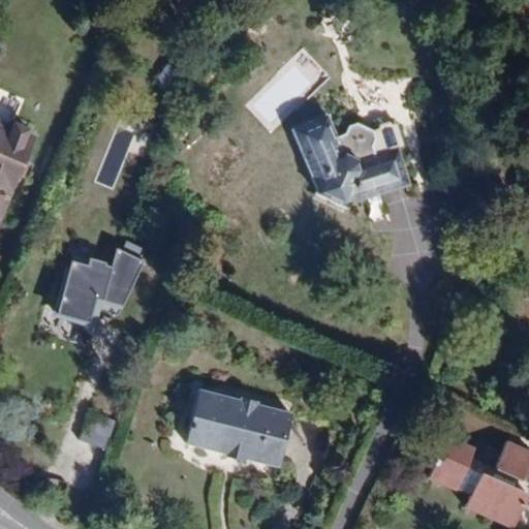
[(408,184),(397,148),(374,155),(371,145),(374,137),(371,128),(355,121),(346,124),(343,131),(334,134),(324,113),(290,127),(314,188),(311,196),(341,211),(345,204),(408,184)]
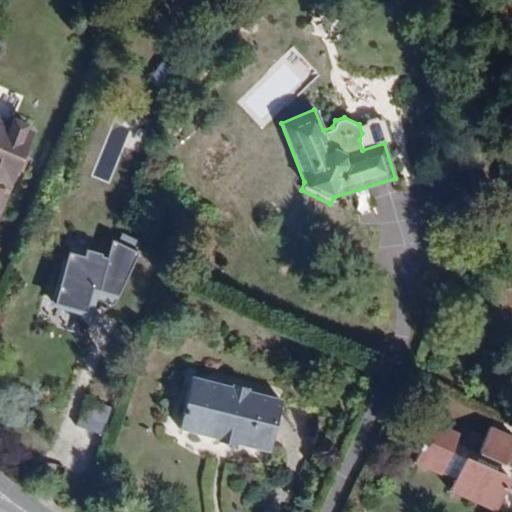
[(0,203),(30,132),(0,118),(0,203)]
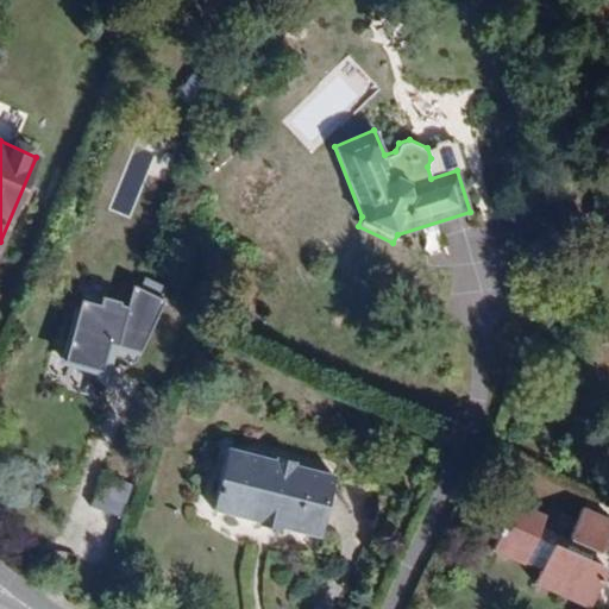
[(127,281),(131,274),(130,264),(121,261),(119,263),(115,267),(114,270),(112,274),(127,281)]
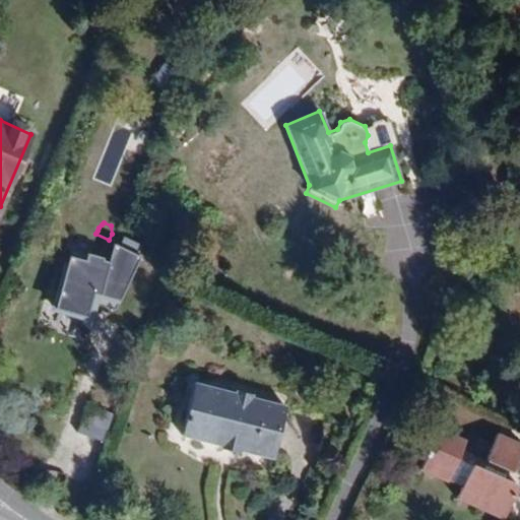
[(115,304),(137,254),(109,240),(95,234),(73,223),(55,263),(61,266),(56,278),(115,304)]
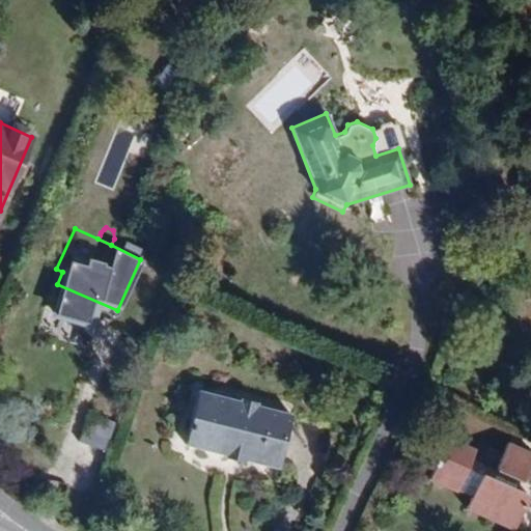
[(147,243),(126,233),(122,242),(144,251),(147,243)]
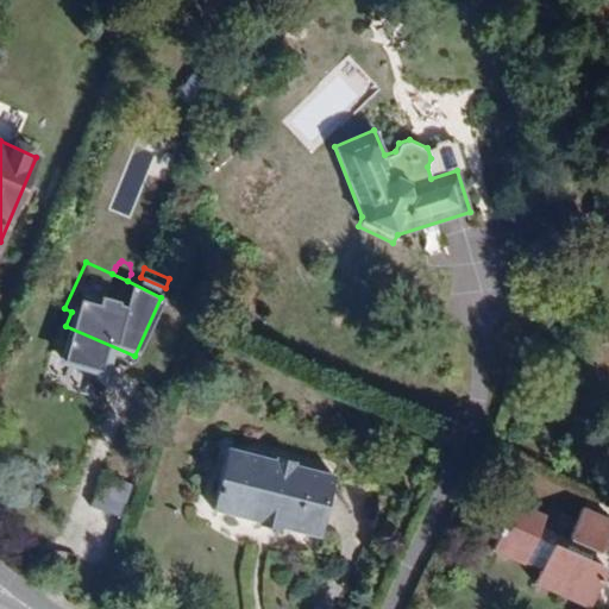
[(131,364),(135,356),(66,326),(62,333),(131,364)]
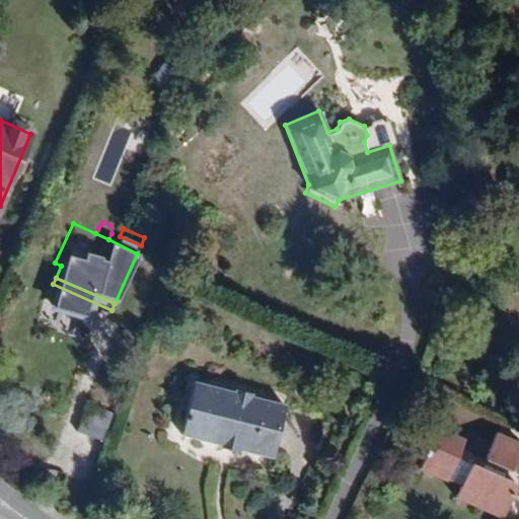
[(271,451),(283,399),(249,391),(249,388),(235,385),(234,388),(194,379),(181,431),(222,440),(221,443),(237,447),(238,444),(271,451)]
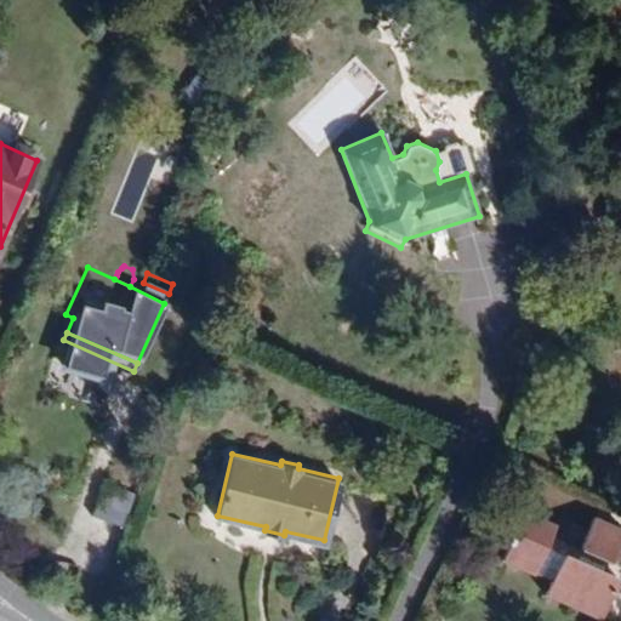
[(125,527),(137,490),(106,479),(92,514),(125,527)]
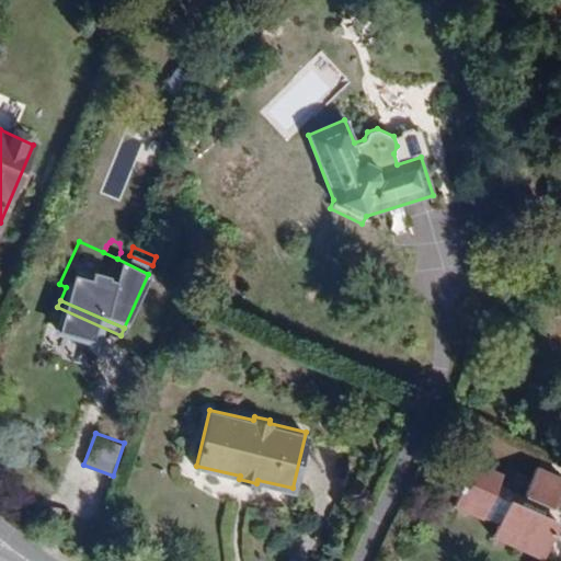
[(501,535),(522,487),(499,476),(503,466),(474,455),(466,477),(461,474),(456,489),(459,490),(456,497),(499,516),(493,530),(501,535)]
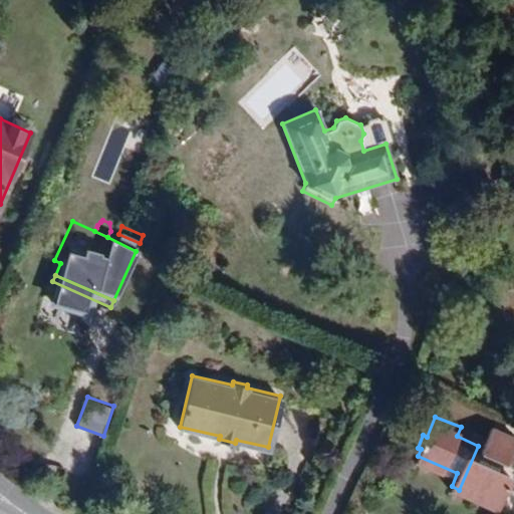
[(512,473),(498,466),(501,460),(506,461),(513,442),(513,431),(494,422),(483,448),(478,446),(459,490),(498,506),(512,473)]
